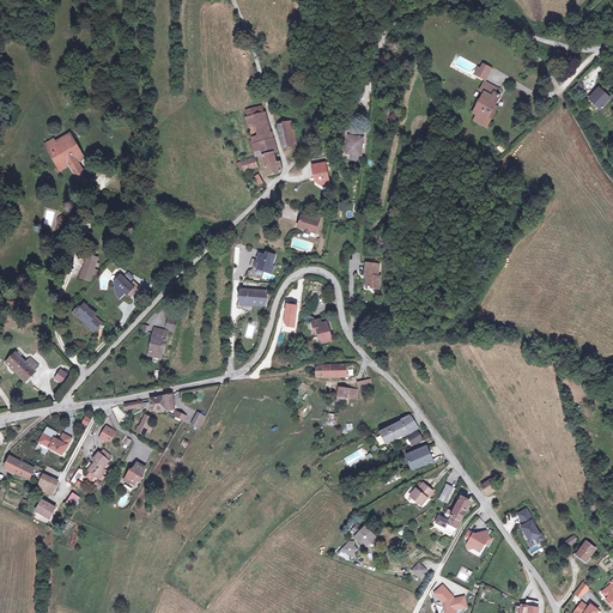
[(481,68),(478,76),(485,79),(489,72),(481,68)]
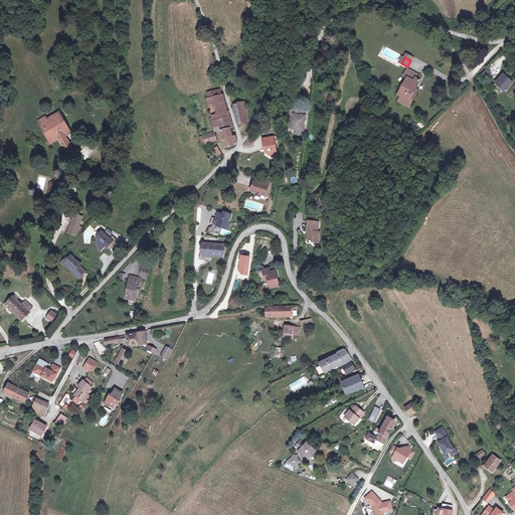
[(400,96),(397,100),(407,106),(415,93),(413,92),(419,82),(418,81),(421,75),(406,68),(402,75),(404,76),(406,77),(404,82),(397,94),(400,96)]
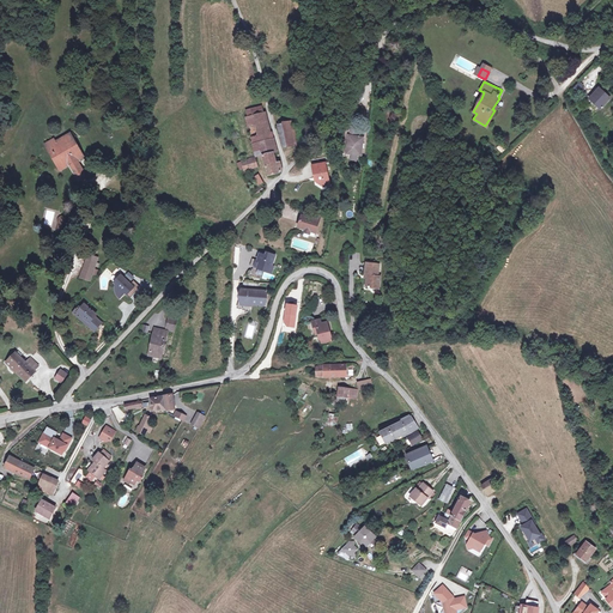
[(600,107),(610,95),(598,84),(594,89),(595,90),(590,97),(600,107)]
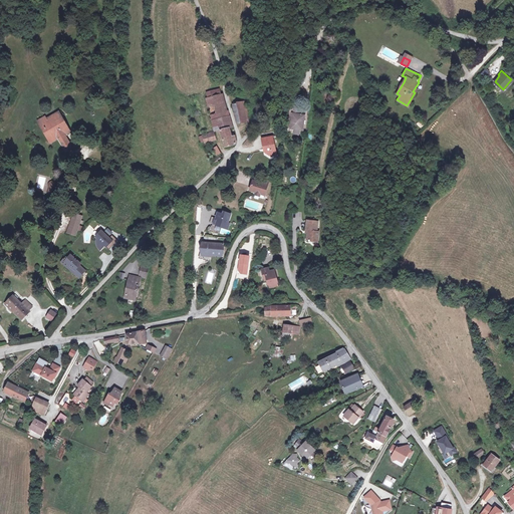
[(211,92),(212,97),(224,95),(223,89),(211,92)]
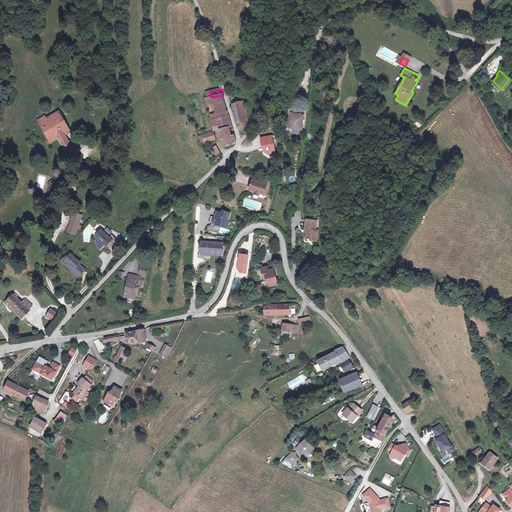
[(222,130),(224,137),(234,137),(232,129),(229,117),(224,94),(223,95),(211,97),(209,98),(217,131),(222,130)]
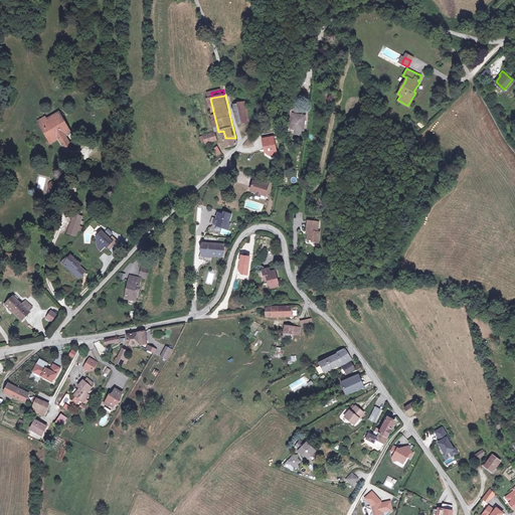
[(237,103),(240,122),(248,121),(245,103),(245,102),(237,103)]
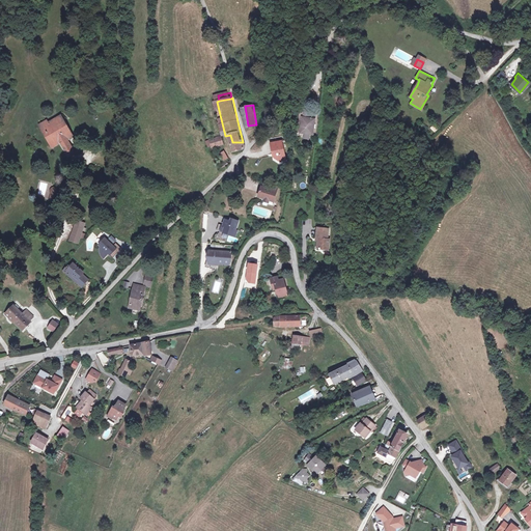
[(258,105),(253,106),(256,124),(256,126),(262,124),(258,105)]
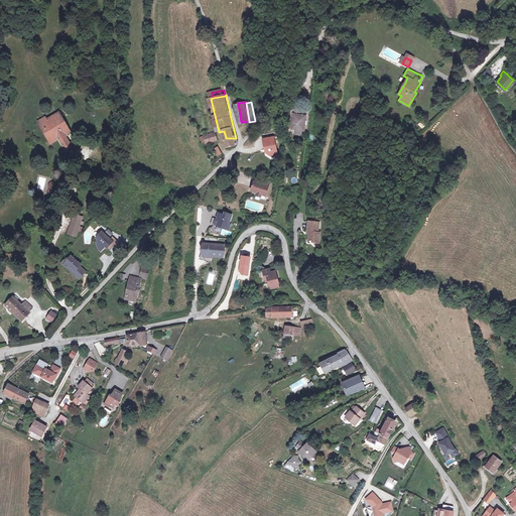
[(67,135),(72,132),(60,113),(39,125),(47,136),(54,132),(57,137),(68,152),(74,148),(67,135)]
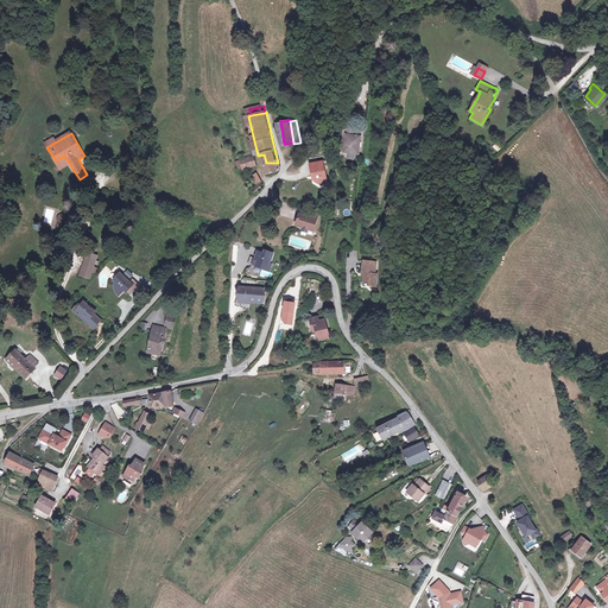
[(360,154),(362,137),(354,135),(349,134),(346,152),(350,153),(356,154),(360,154)]
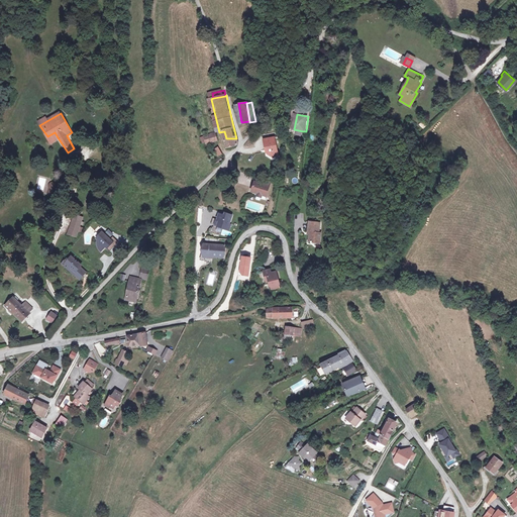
[(47,136),(50,142),(58,137),(55,132),(47,136)]
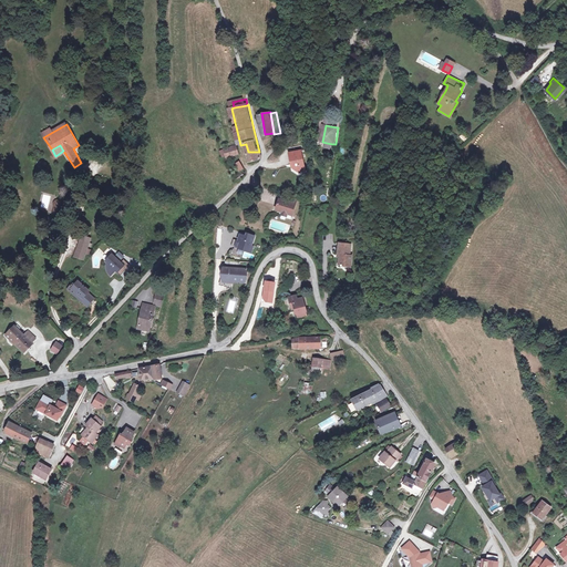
[(228,156),(240,152),(239,147),(238,147),(237,145),(232,147),(226,150),(228,156)]
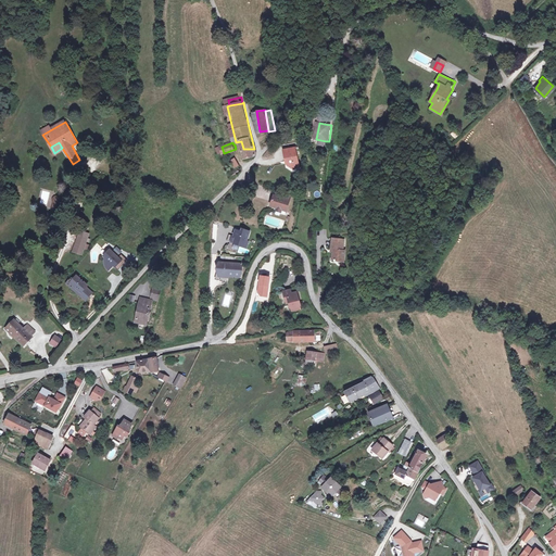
[(254,149),(243,149),(247,159),(258,156),(257,148),(254,149)]
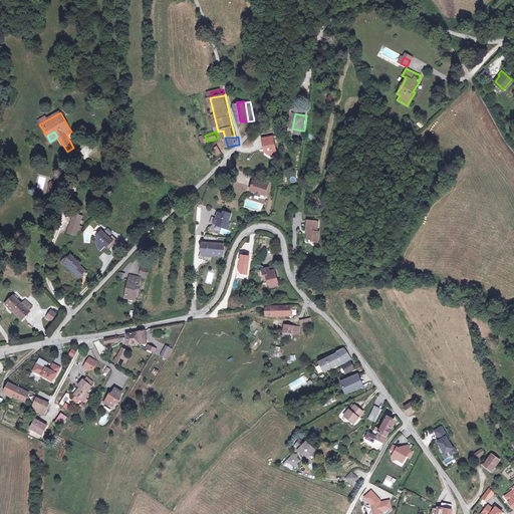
[(279,157),(275,139),(264,141),(266,149),(267,149),(268,155),(272,158),(279,157)]
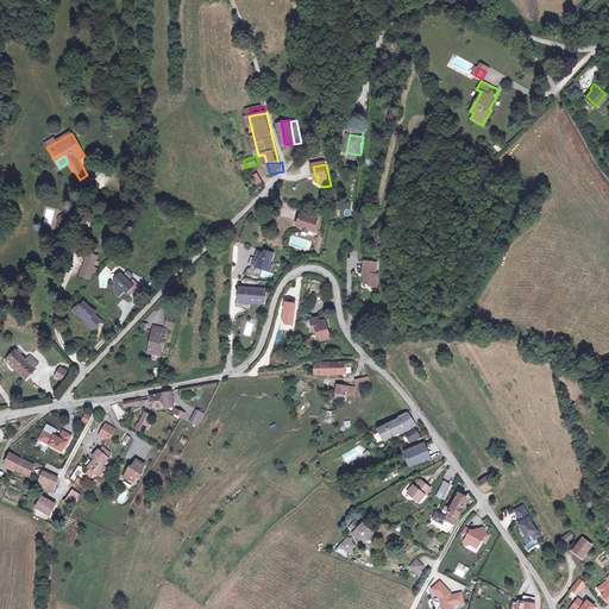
[(62,232),(67,217),(60,214),(55,230),(62,232)]
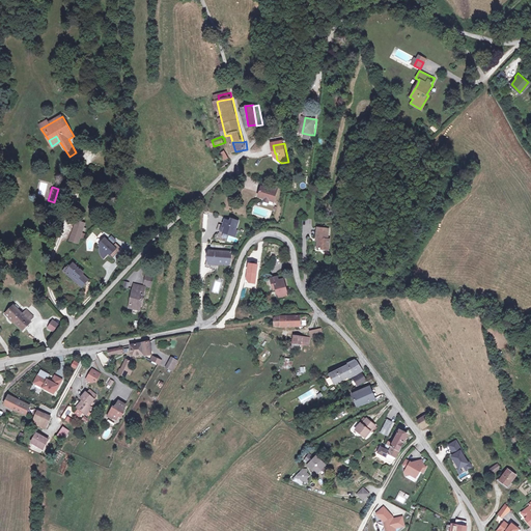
[(262,188),(259,198),(266,200),(266,199),(271,201),(270,203),(274,204),(278,193),(269,190),(262,188)]
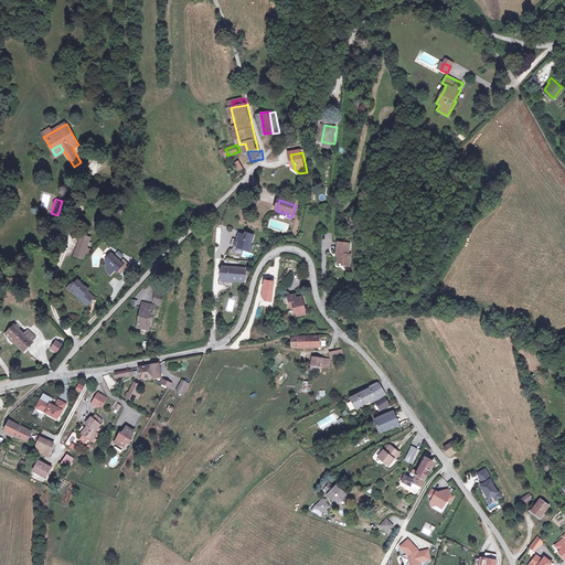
[(248,236),(243,234),(241,241),(243,242),(240,248),(253,253),(255,247),(253,246),(256,236),(249,234),(248,236)]
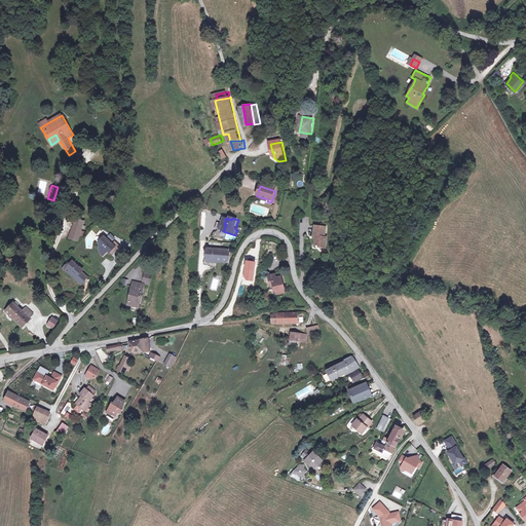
[(83,225),(75,223),(69,238),(78,240),(83,225)]
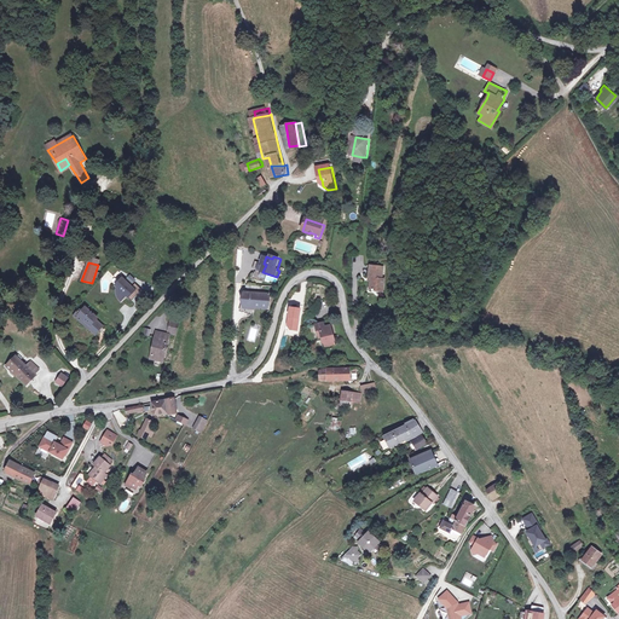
[(382,278),(383,267),(370,266),(369,277),(371,278),(370,290),(382,291),(383,279),(382,278)]
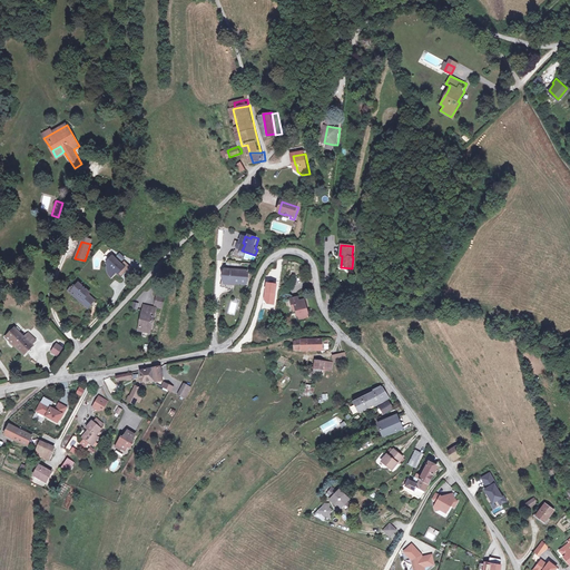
[(117,272),(120,268),(123,271),(126,274),(133,267),(126,261),(124,264),(116,257),(112,261),(111,262),(110,263),(110,264),(109,265),(109,266),(109,267),(109,268),(109,269),(109,271),(109,272),(110,272),(110,273),(110,274),(111,275),(112,276),(117,272)]
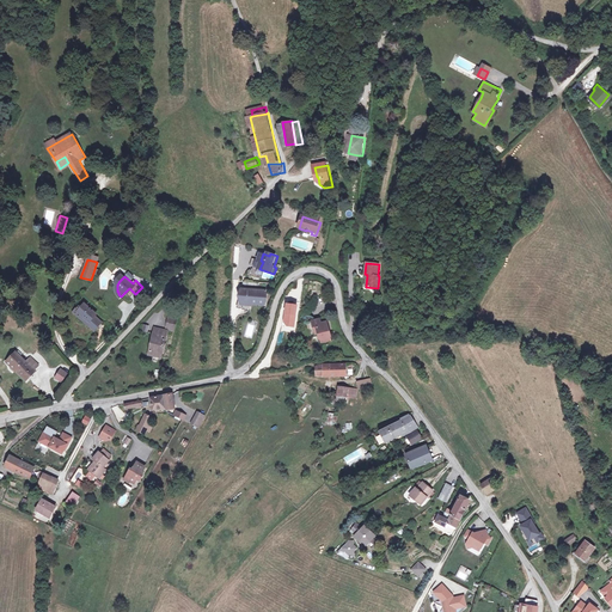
[(245,281),(244,289),(261,291),(261,283),(245,281)]
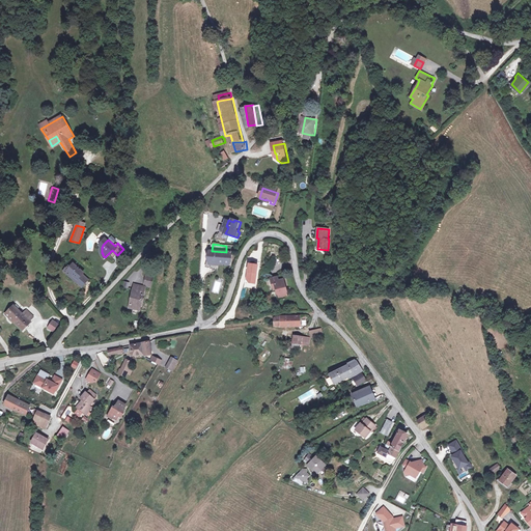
[(226,252),(212,251),(210,255),(210,258),(211,262),(219,263),(230,264),(231,253),(226,252)]
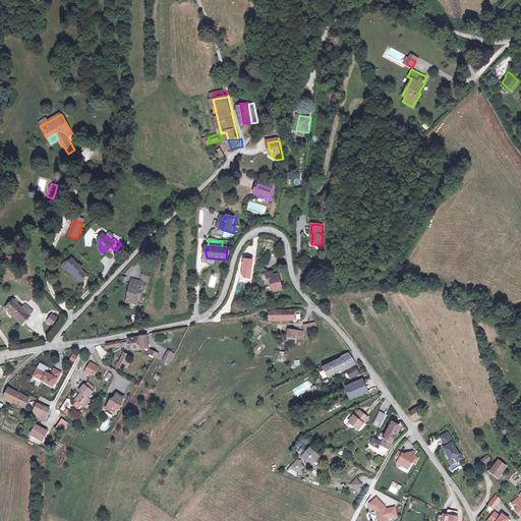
[(207,257),(206,253),(205,261),(215,264),(215,258),(207,257)]
